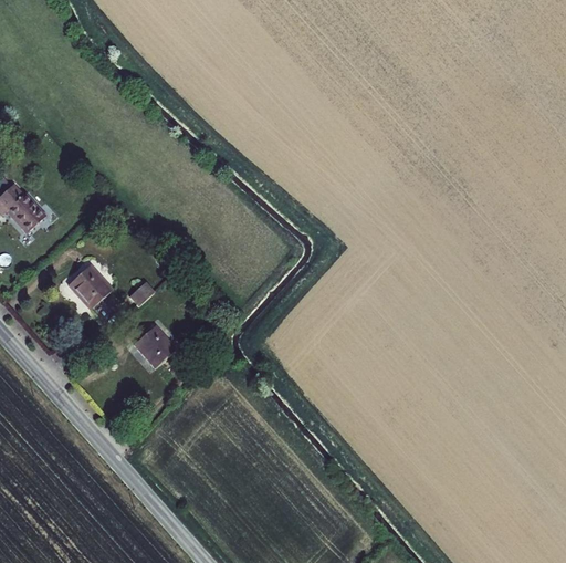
[(23,194),(13,183),(0,195),(0,211),(2,215),(7,211),(25,233),(45,216),(25,193),(23,194)]
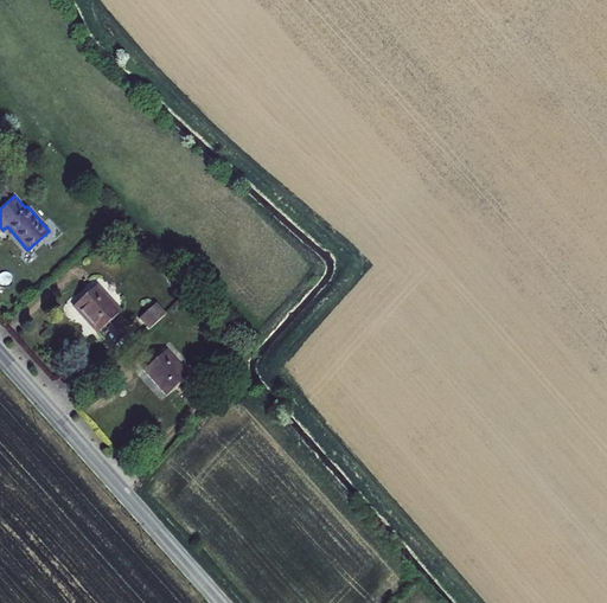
[(177,281),(176,271),(167,274),(170,282),(177,281)]
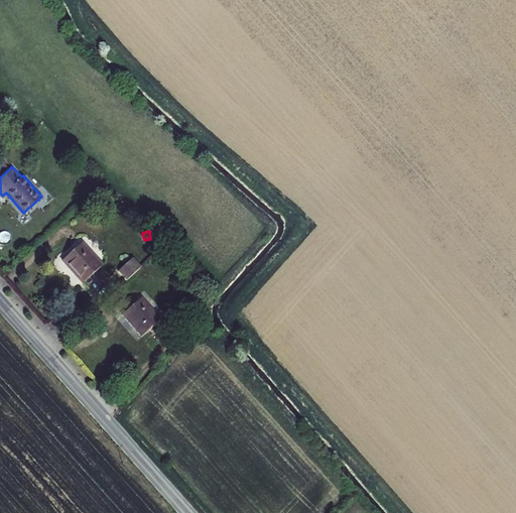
[(82,281),(102,264),(82,242),(61,259),(82,281)]
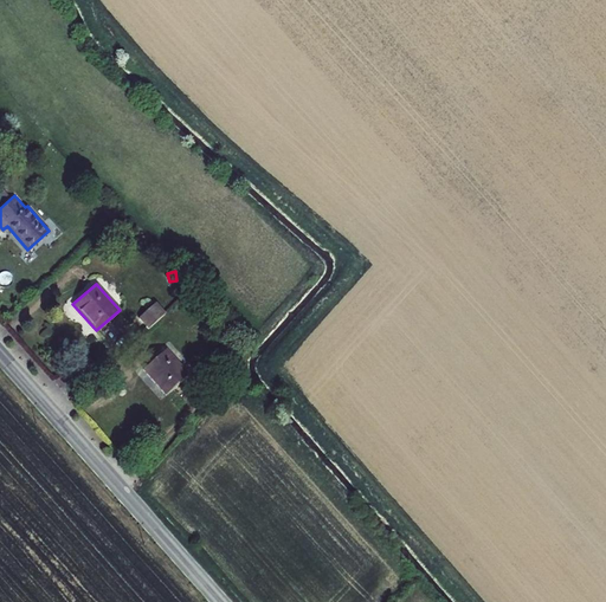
[(149,327),(166,312),(155,302),(140,316),(149,327)]
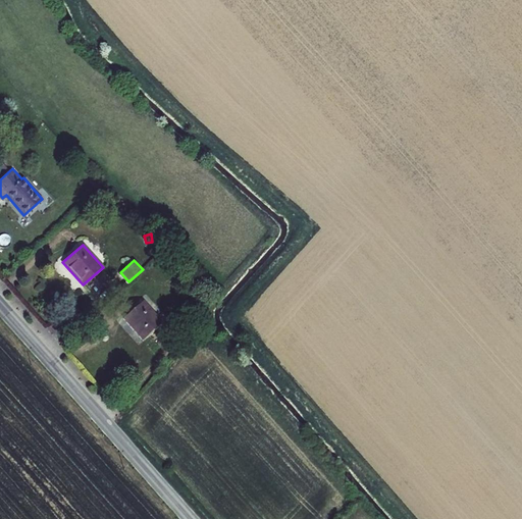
[(143,339),(162,322),(143,300),(123,316),(143,339)]
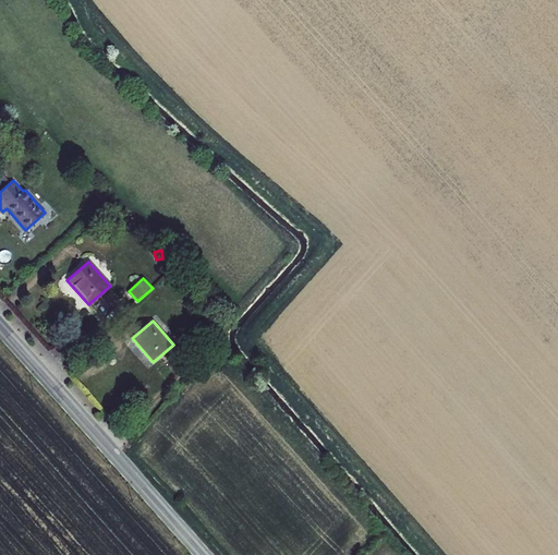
All buildings are outlined.
